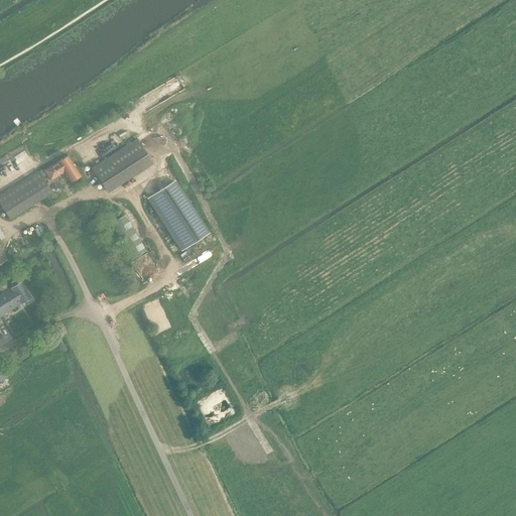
[(92,168),(106,190),(151,160),(137,139),(92,168)]
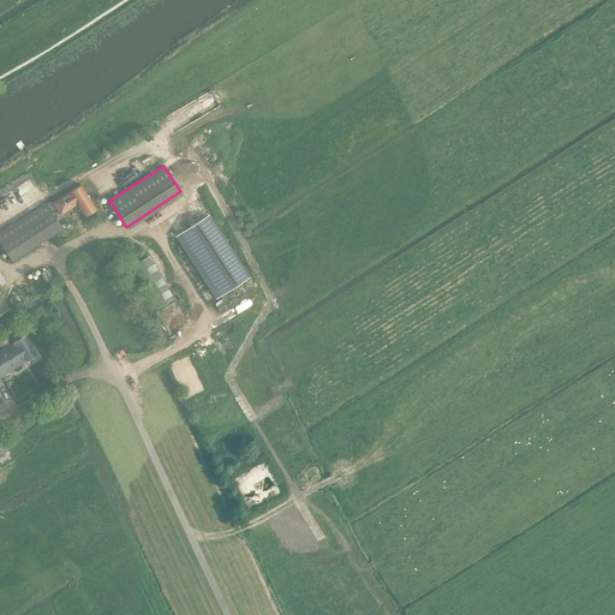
[(102,172),(93,179),(101,190),(111,183),(102,172)]
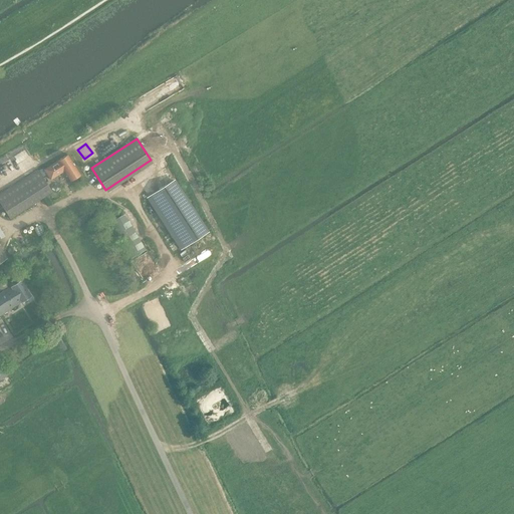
[(70,182),(80,175),(67,155),(43,170),(50,180),(63,172),(70,182)]
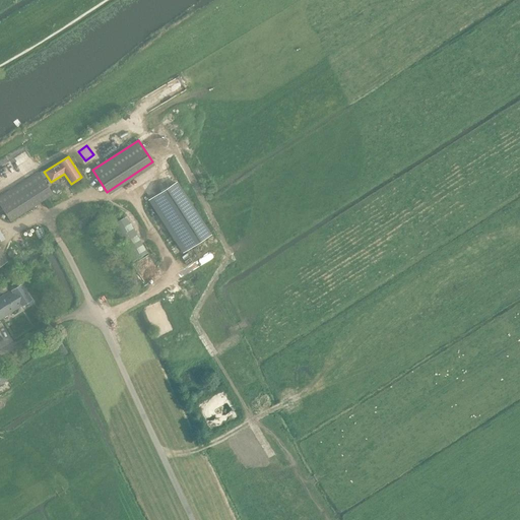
[(0,207),(9,222),(53,194),(38,172),(0,195),(0,207)]
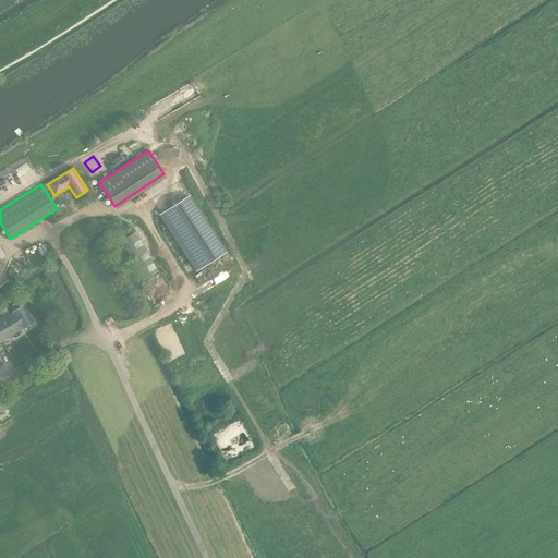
[(187,196),(160,214),(196,270),(225,253),(187,196)]
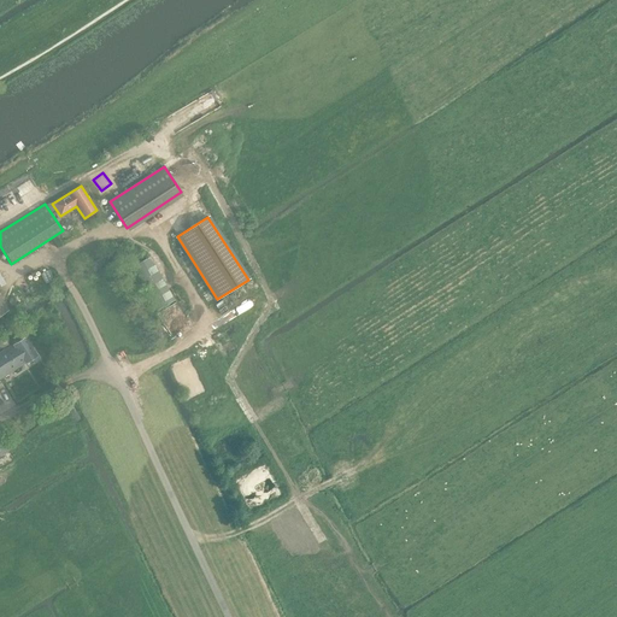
[(133,266),(157,310),(175,300),(159,274),(154,265),(153,265),(150,258),(133,266)]
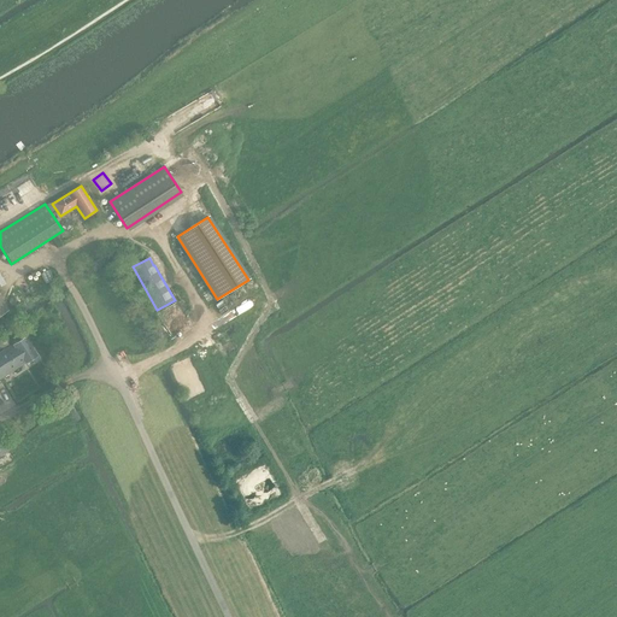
[(50,270),(41,275),(46,285),(54,280),(50,270)]
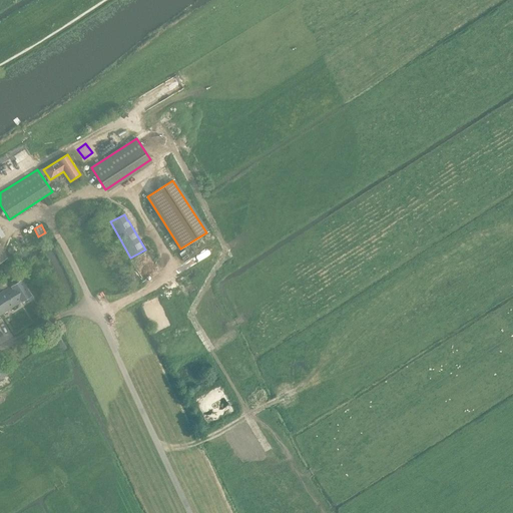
[(20,281),(0,293),(0,312),(2,315),(9,310),(14,311),(18,309),(18,304),(30,297),(20,281)]
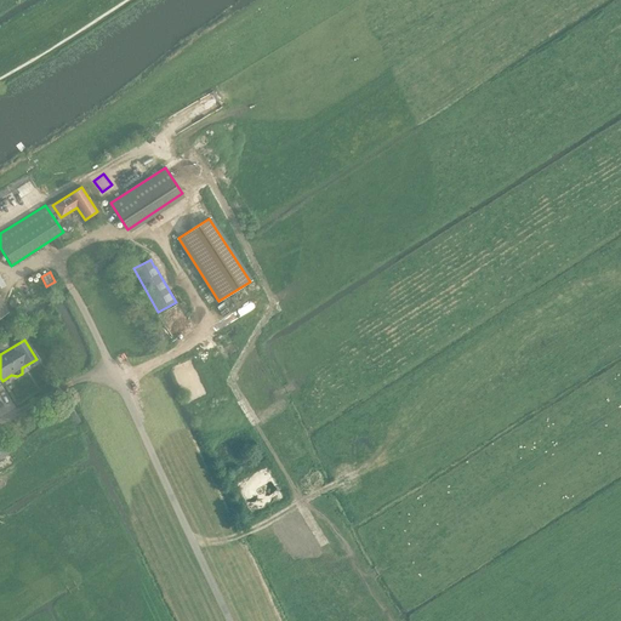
[(1,440),(0,437),(0,472),(15,463),(1,440)]
